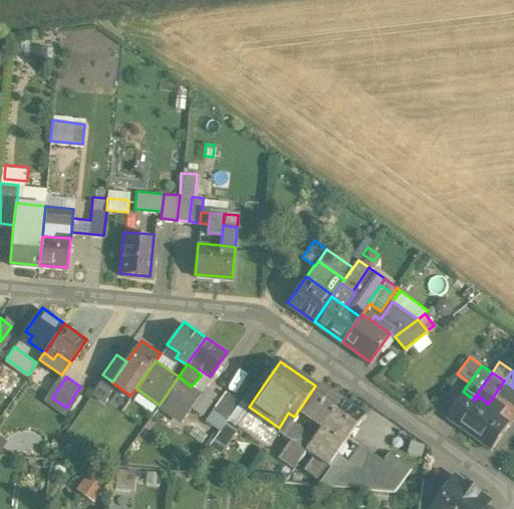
[(191,387),(179,376),(170,390),(191,405),(200,393),(191,387)]
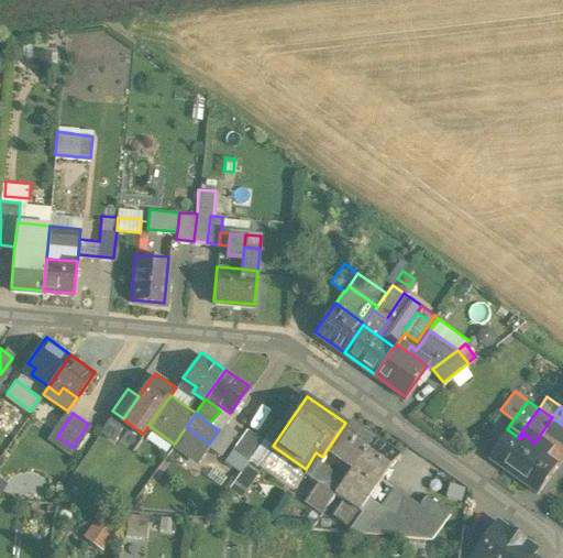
[(345,423),(332,442),(356,460),(375,436),(350,417),(345,423)]
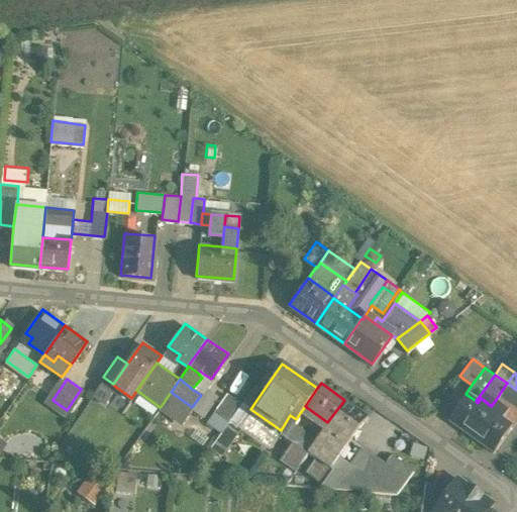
[(516,390),(507,383),(499,395),(516,407),(516,390)]
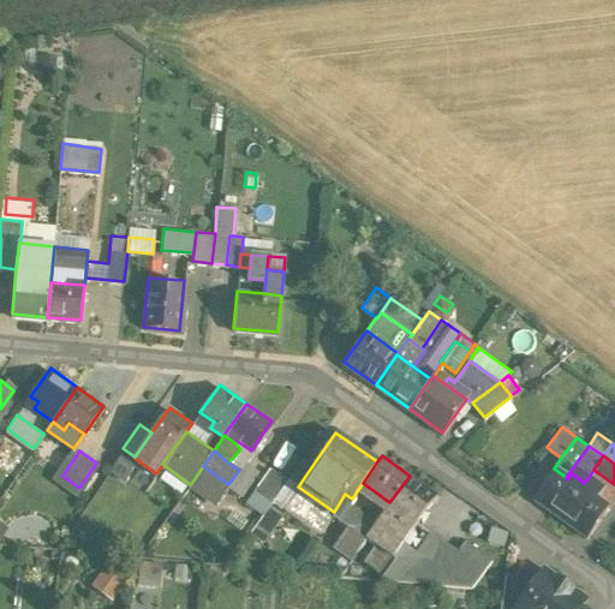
[(302,457),(286,479),(298,487),(314,464),(302,457)]
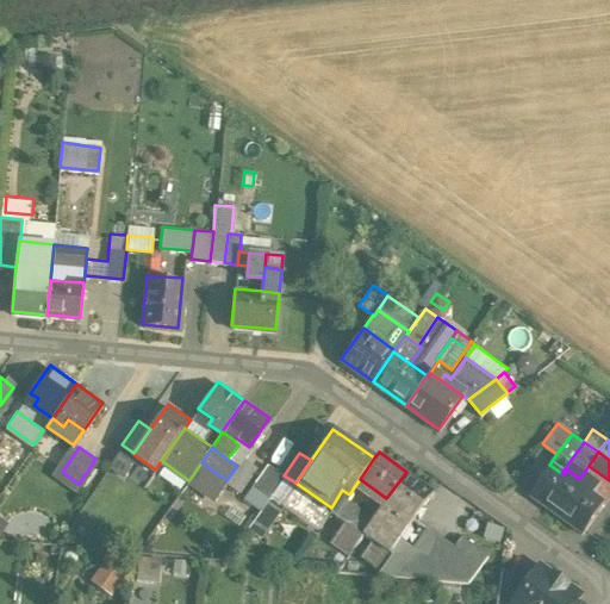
[(256,466),(243,458),(237,466),(226,480),(240,490),(256,466)]
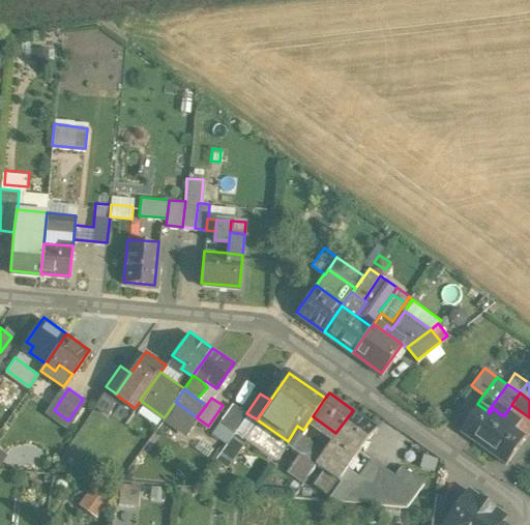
[(197,417),(175,402),(166,415),(187,431),(197,417)]
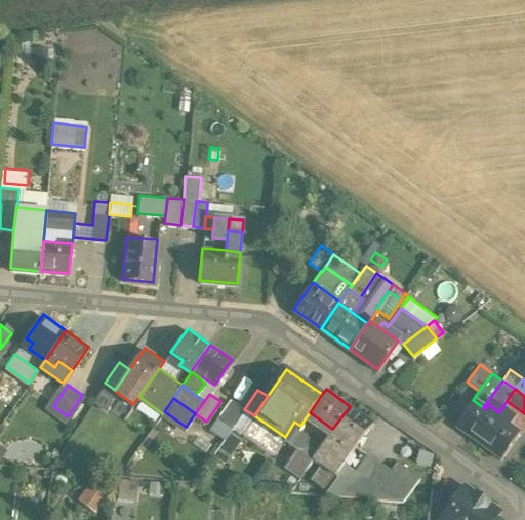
[(218,415),(234,425),(244,409),(230,400),(218,415)]
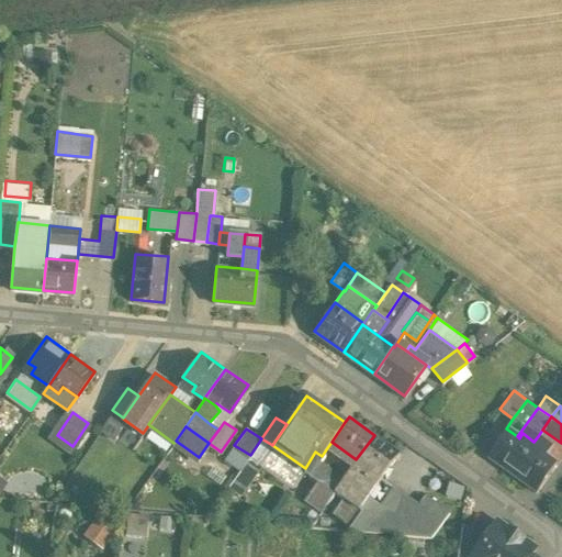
[(517,436),(506,429),(487,454),(512,471),(530,446),(519,438),(517,436)]
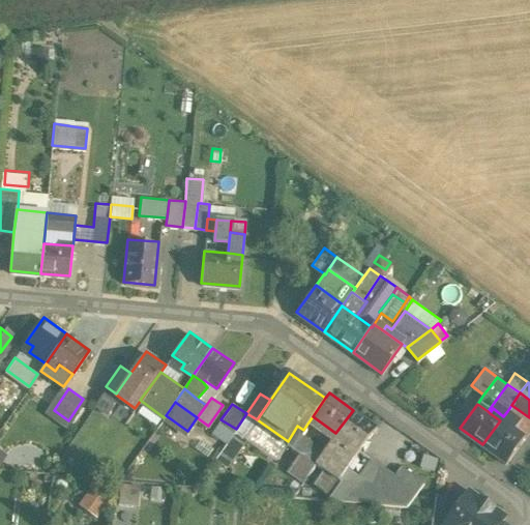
[(529,427),(529,417),(511,405),(507,411),(520,419),(512,430),(523,437),(529,427)]
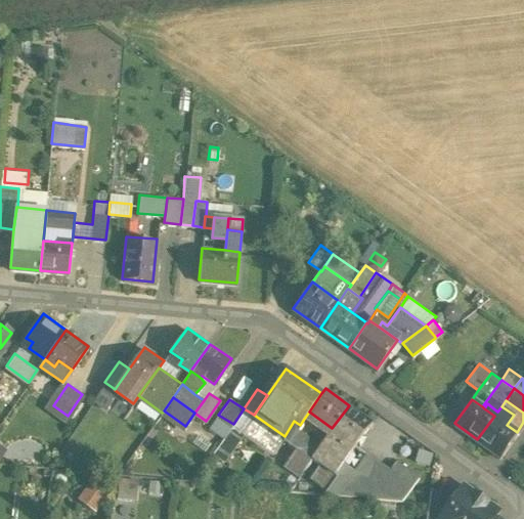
[(497,412),(487,403),(484,408),(494,416),(497,412)]
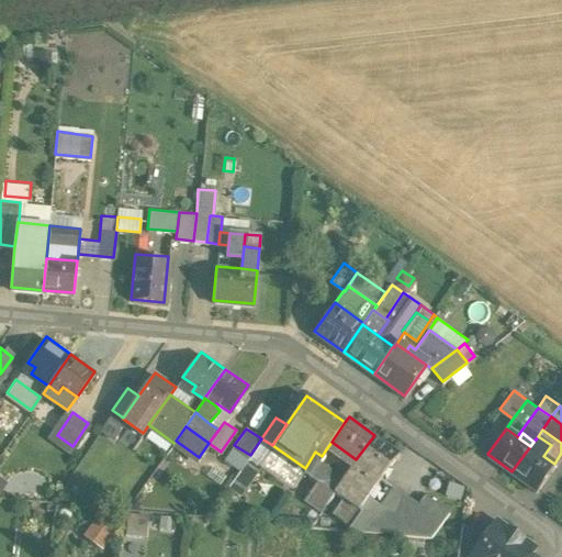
[(374,435),(356,459),(379,476),(397,452),(374,435)]
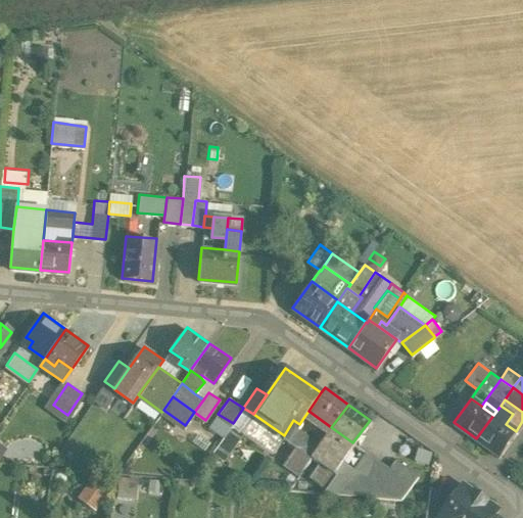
[(273,451),(284,435),(243,408),(233,423),(273,451)]
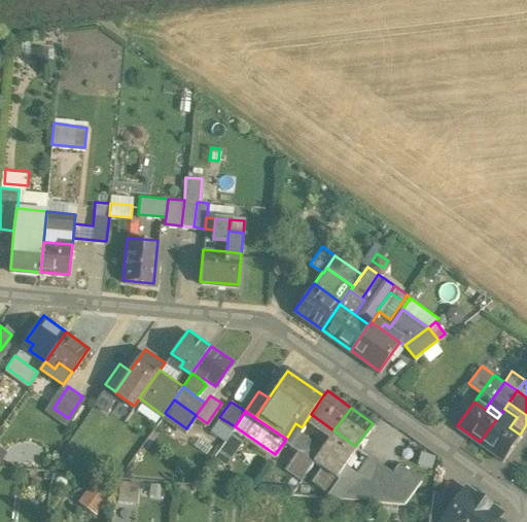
[(334,430),(311,414),(306,421),(329,438),(334,430)]
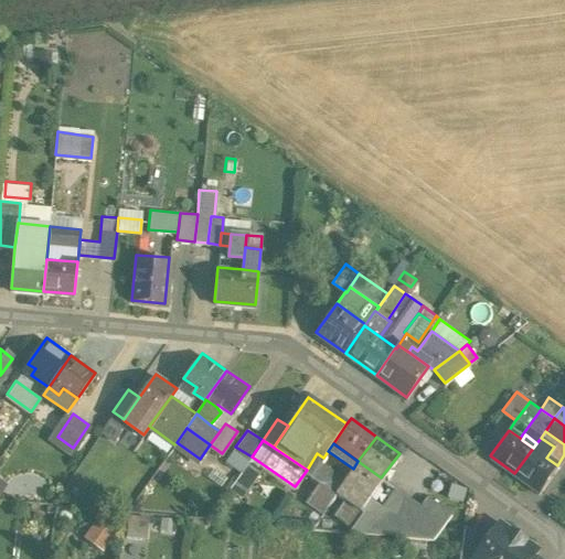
[(547,451),(536,443),(533,448),(544,455),(547,451)]
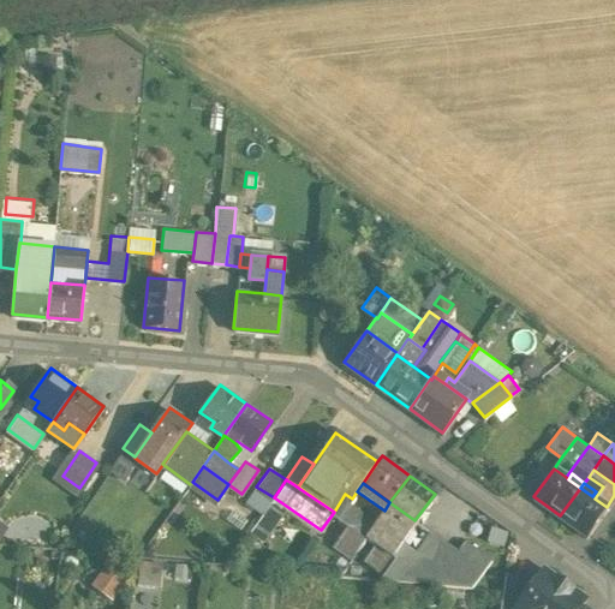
[(592,496),(580,488),(560,515),(586,535),(607,507),(595,499),(592,496)]
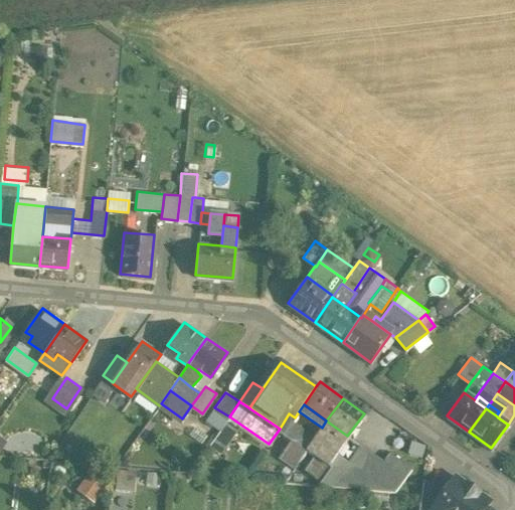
[(314,438),(293,422),(295,417),(289,413),(280,429),(293,442),(306,451),(314,438)]
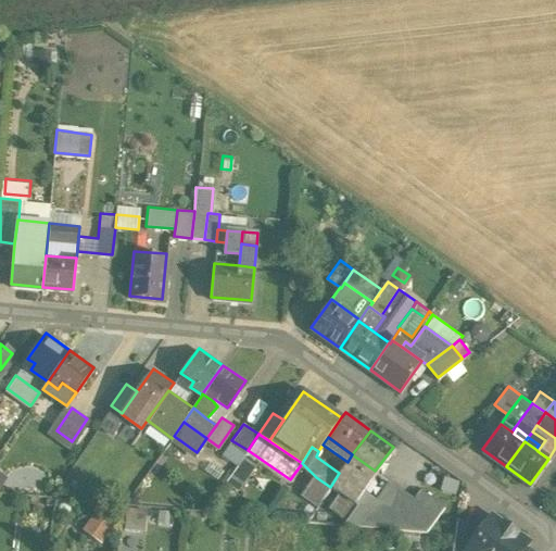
[(239,487),(260,458),(248,450),(227,478),(239,487)]
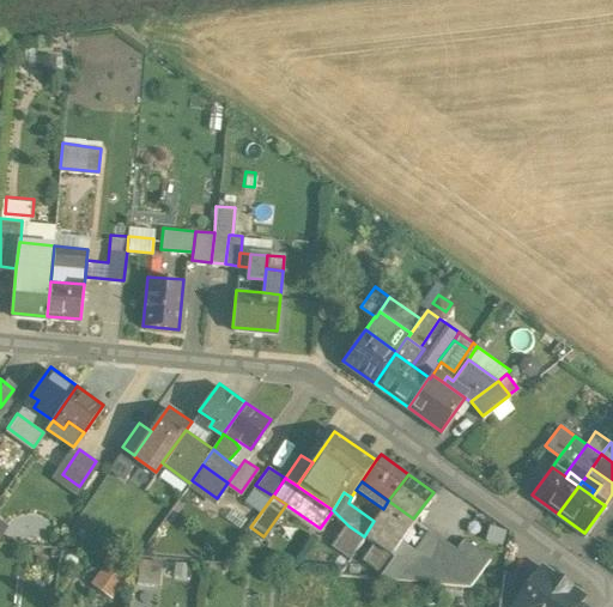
[(374,521),(364,536),(383,548),(389,552),(400,539),(413,519),(388,501),(383,509),(374,521)]
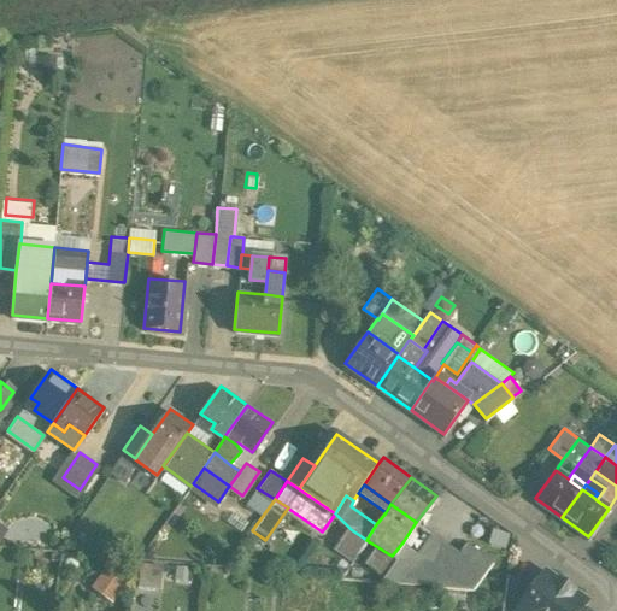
[(366,540),(351,529),(340,544),(356,554),(366,540)]
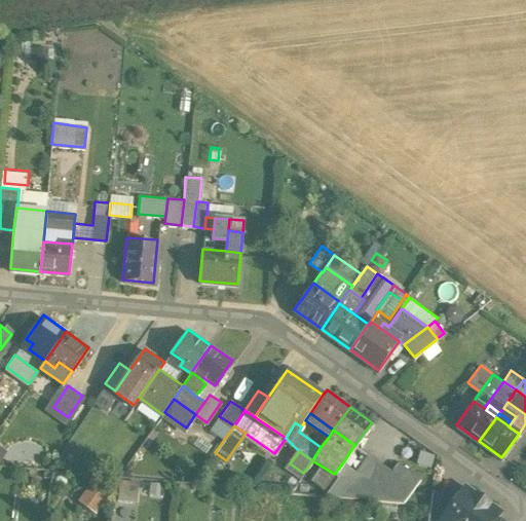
[(390,471),(366,453),(353,471),(336,494),(403,501),(413,487),(390,471)]
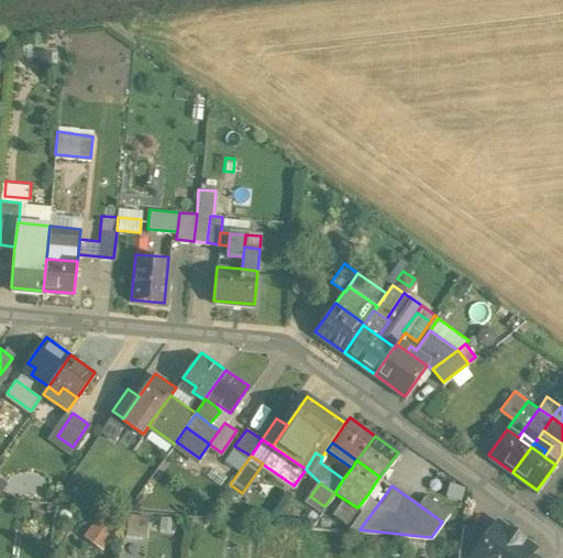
[(352,504),(334,493),(324,506),(310,525),(334,528),(352,504)]
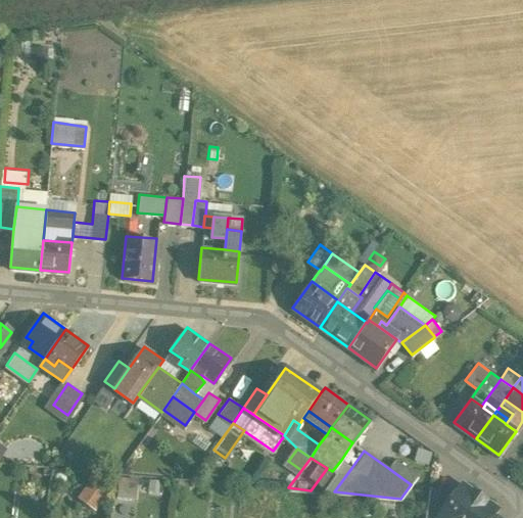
[(418,474),(395,458),(388,468),(411,484),(418,474)]
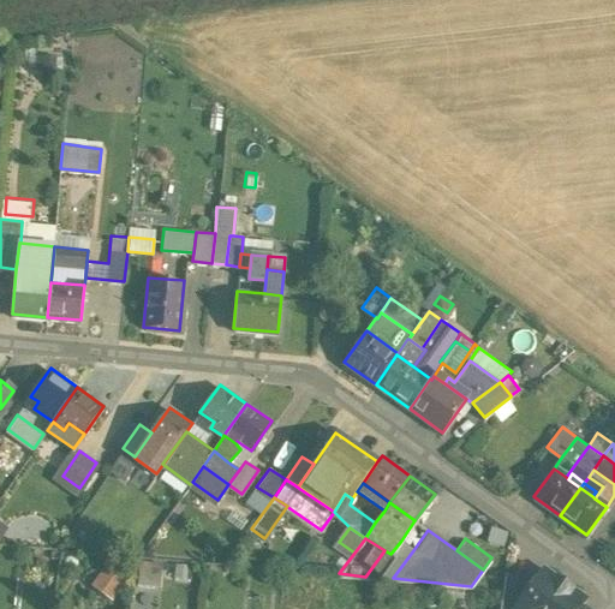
[(401,541),(390,554),(395,557),(381,577),(393,578),(413,550),(401,541)]
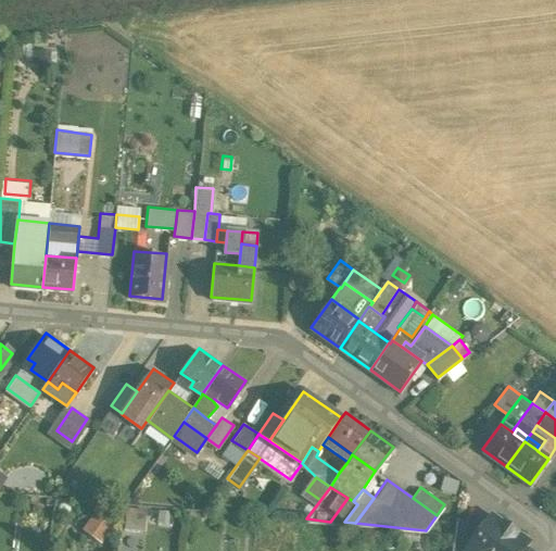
[(119,513),(104,501),(85,527),(100,538),(119,513)]
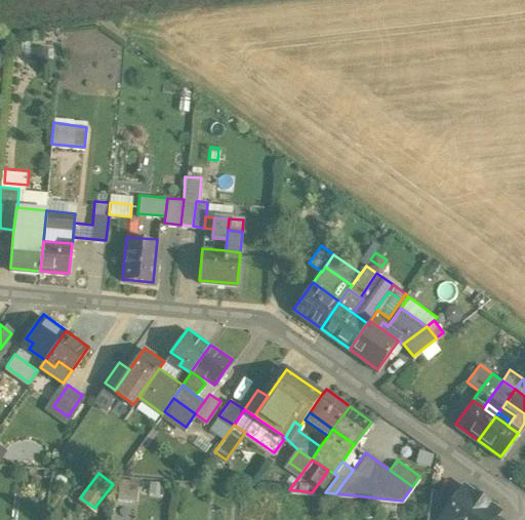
[(490,519),(498,510),(465,486),(451,504),(440,519),(490,519)]
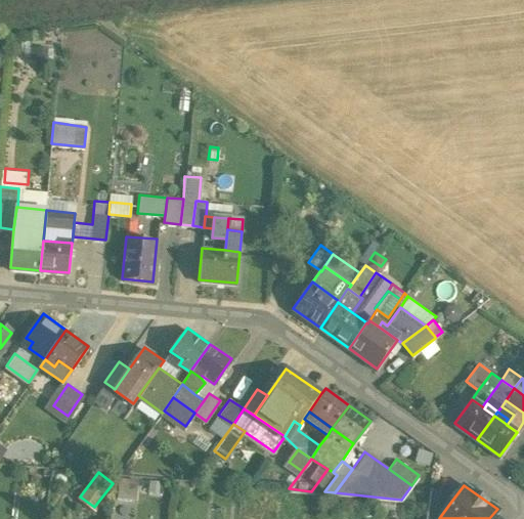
[(439,518),(450,503),(430,488),(426,518),(439,518)]
